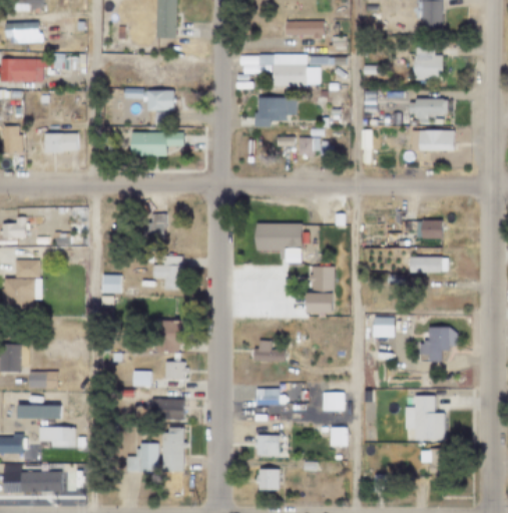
[(16,9),(16,0),(46,0),(46,9),(16,9)]
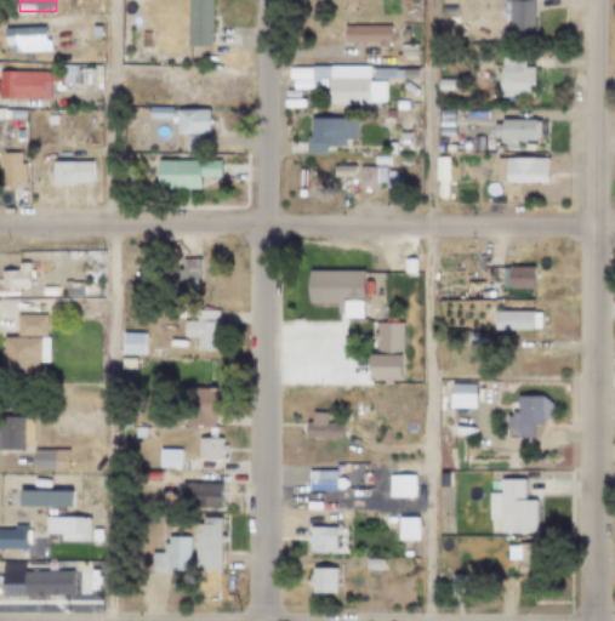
[(193,0),(217,0),(217,45),(193,46),(193,0)]
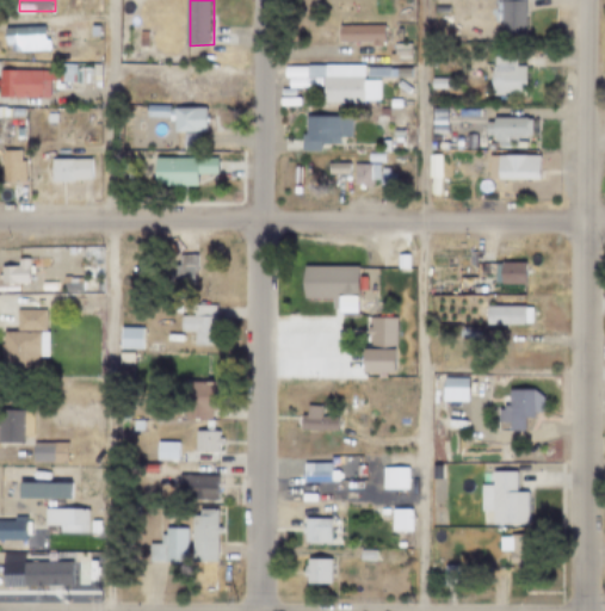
[(529,1),(529,39),(506,39),(506,19),(498,19),(498,1),(506,1),(529,1)]
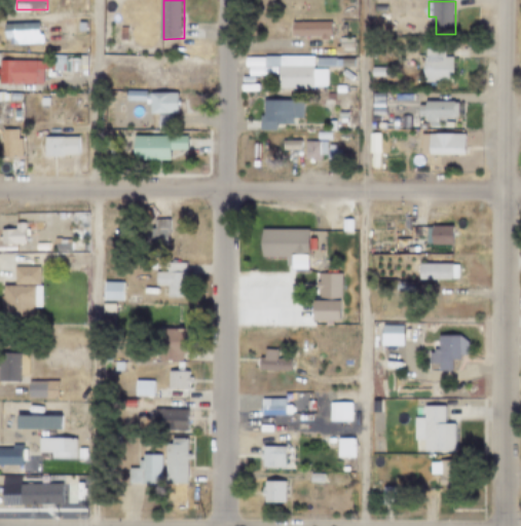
[(379,12),(379,3),(391,3),(391,12),(379,12)]
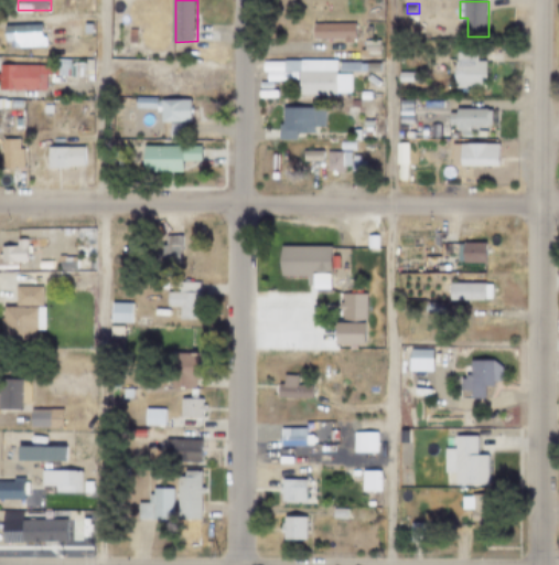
[(8,24),(44,24),(44,46),(8,48),(8,24)]
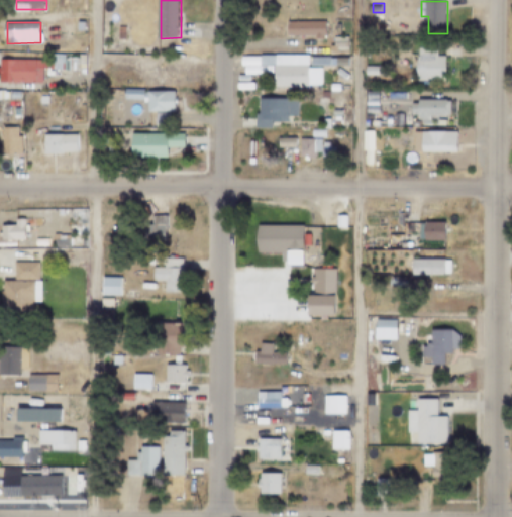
[(290,22),(328,22),(329,34),(290,34),(290,22)]
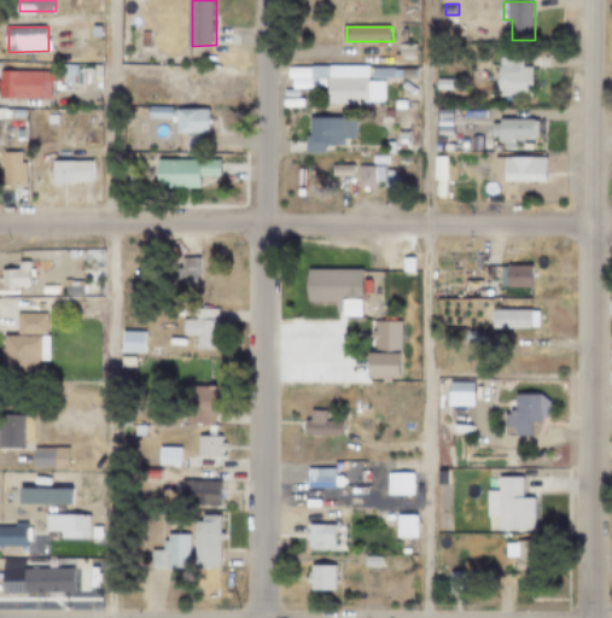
[(401,44),(417,44),(417,54),(417,64),(395,64),(395,54),(401,54),(401,44)]
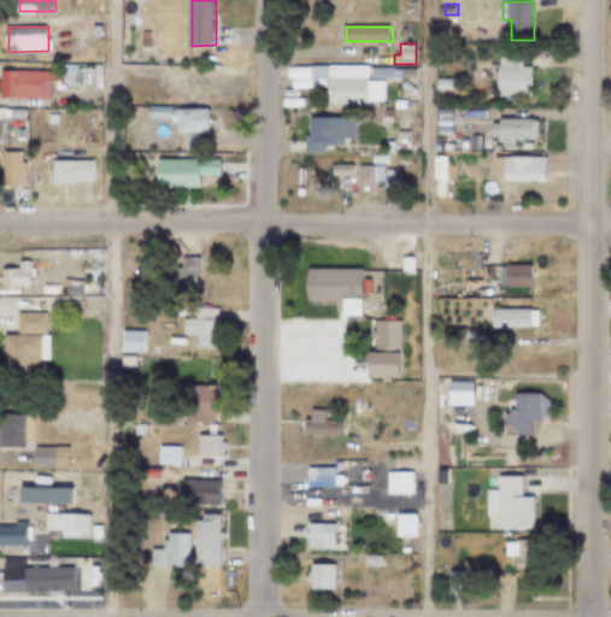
[(500,66),(500,57),(522,57),(522,66),(533,66),(532,97),(499,97),(499,66),(500,66)]
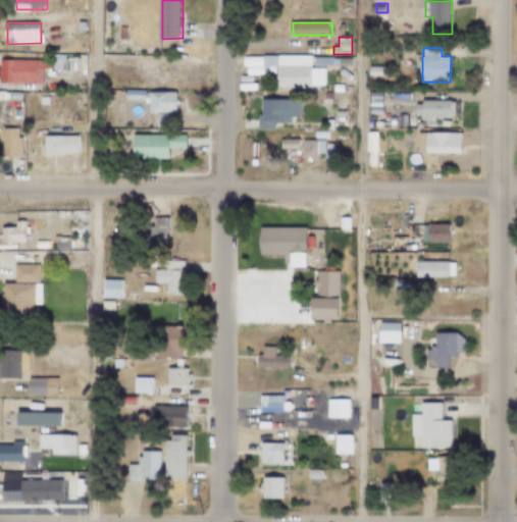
[(311,65),(311,68),(326,68),(326,86),(311,86),(311,89),(277,88),(277,65),(264,65),(264,55),(312,56),(312,65),(311,65)]
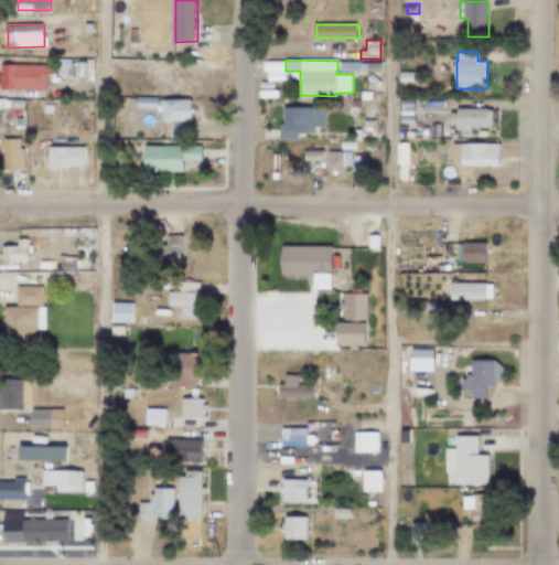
[(361,72),(340,72),(340,62),(361,62),(361,72)]
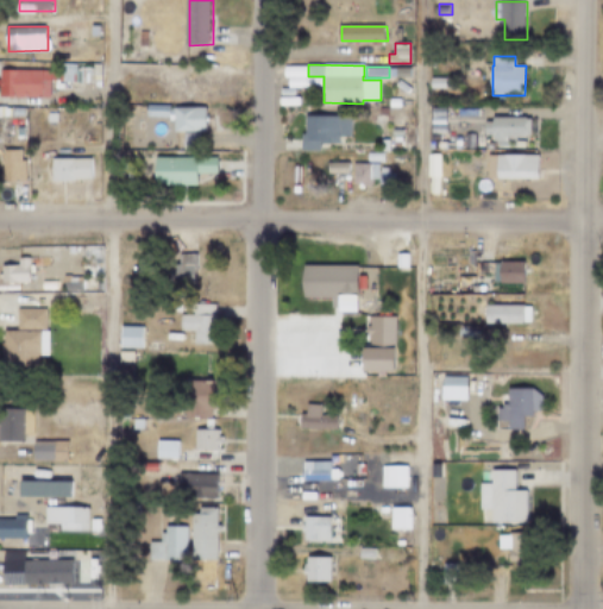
[(66,68),(75,68),(75,83),(66,83),(66,68)]
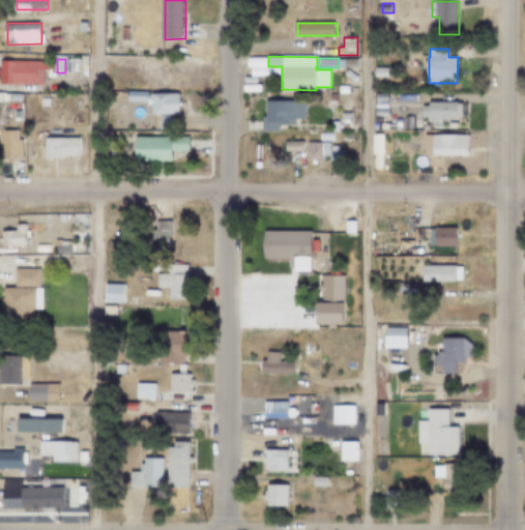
[(1,61),(36,61),(36,85),(1,85),(1,61)]
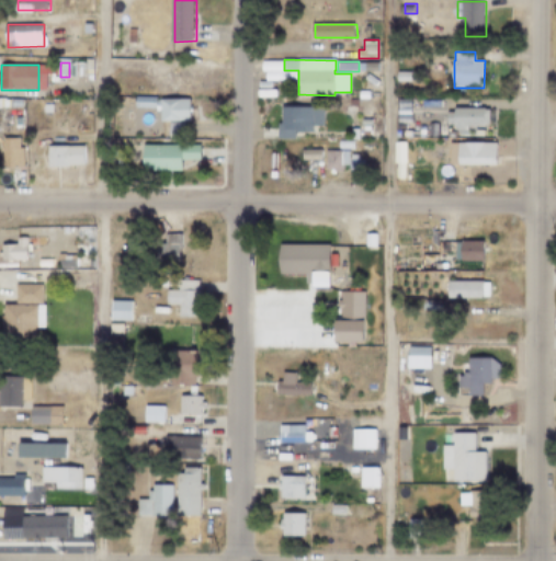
[(267,71),(297,71),(297,80),(267,80),(267,71)]
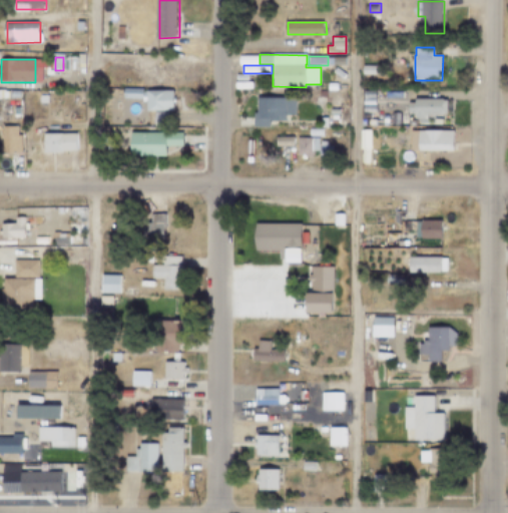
[(364,66),(377,66),(377,75),(364,75),(364,66)]
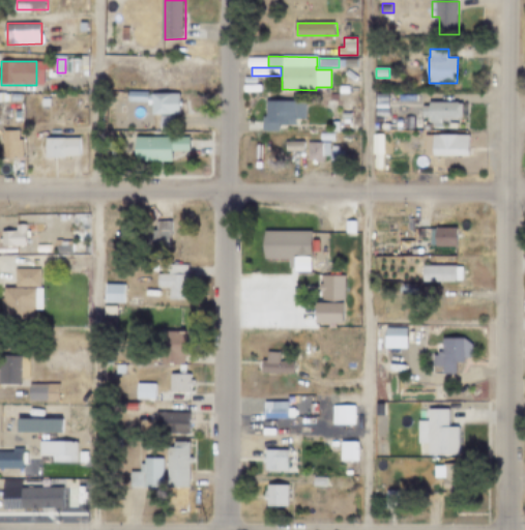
[(148,93),(152,93),(179,93),(179,115),(152,115),(152,106),(146,106),(146,102),(127,102),(127,91),(148,91),(148,93)]
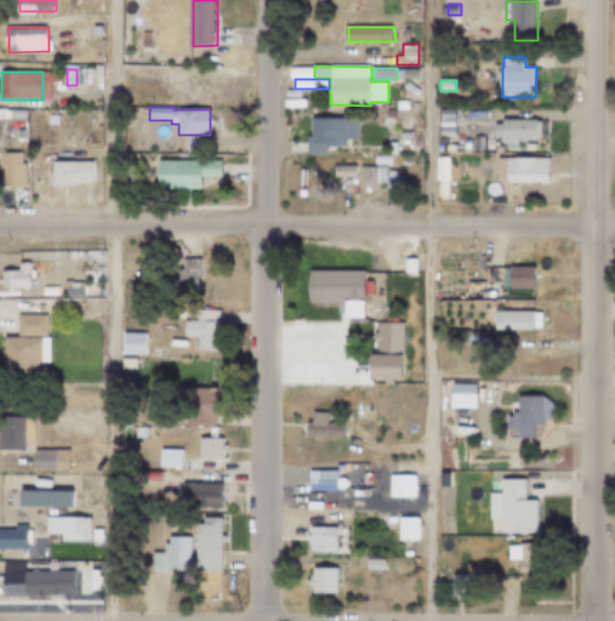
[(13,119),(13,109),(28,109),(28,119),(13,119)]
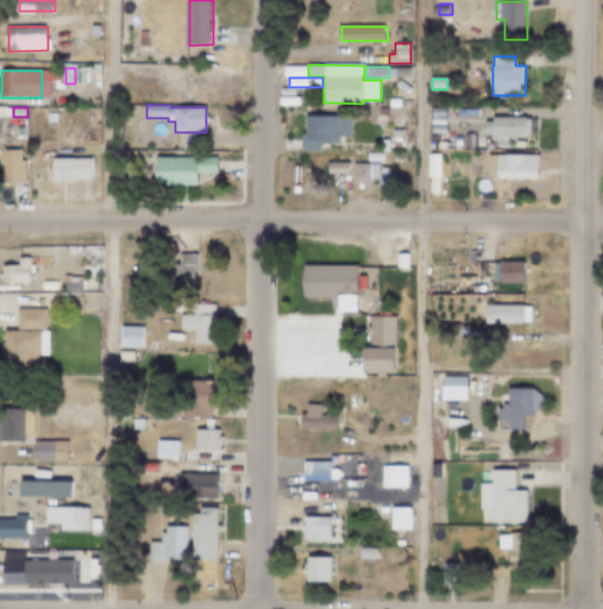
[(49,113),(58,113),(58,123),(49,123),(49,113)]
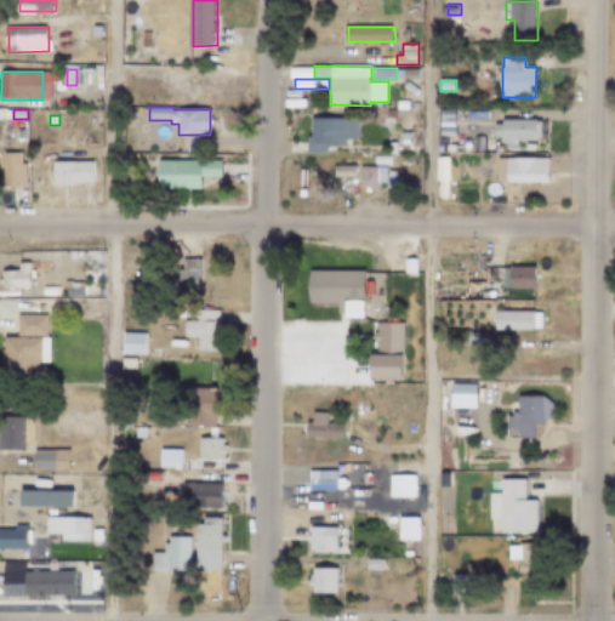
[(328,147),(328,154),(308,154),(309,136),(313,136),(313,118),(347,118),(347,119),(359,119),(359,140),(347,140),(347,147),(328,147)]
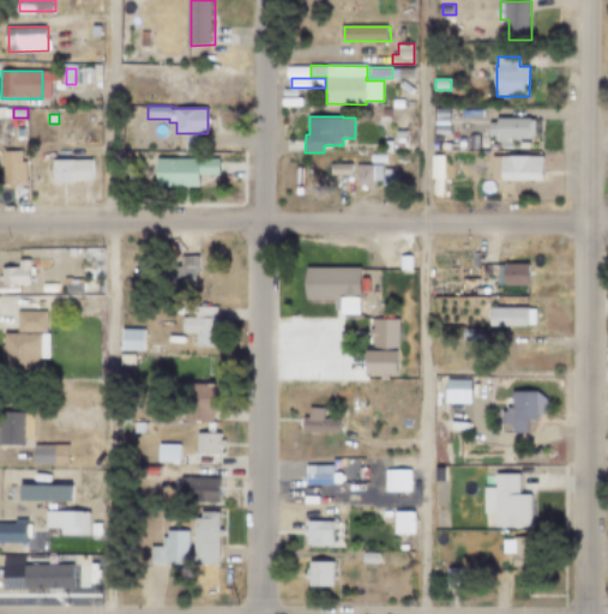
[(495,134),(489,134),(489,124),(495,124),(495,118),(530,118),(530,120),(536,120),(536,136),(530,136),(530,138),(510,138),(510,146),(500,146),(500,138),(495,138),(495,134)]
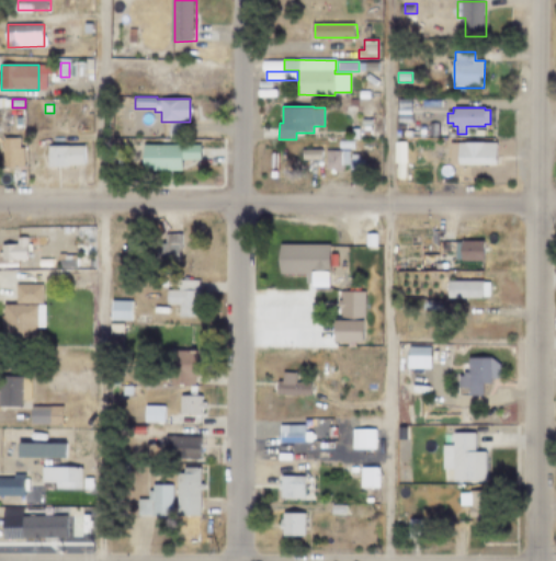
[(485,128),(485,137),(476,137),(476,128),(485,128)]
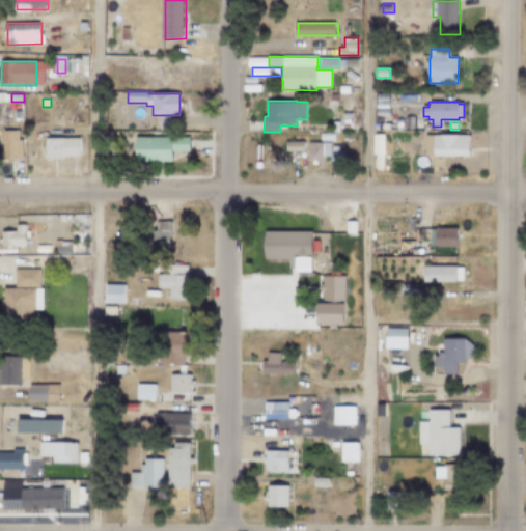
[(0,154),(3,154),(3,132),(20,132),(20,141),(24,141),(24,159),(20,159),(8,159),(8,160),(0,160),(0,154)]
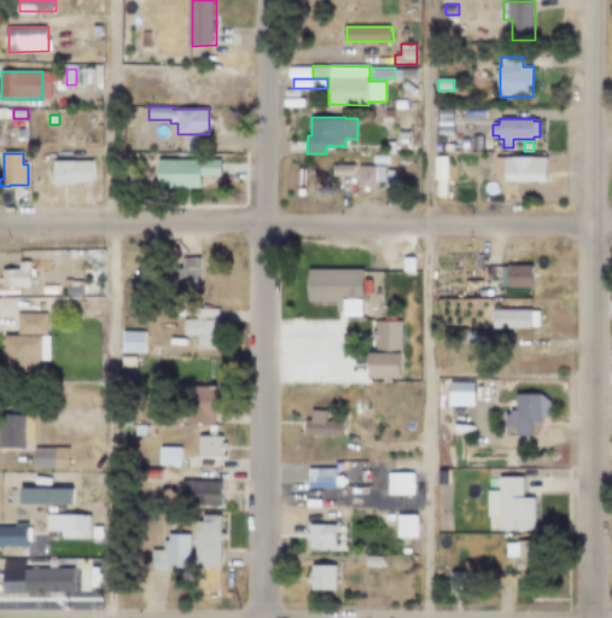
[(448,157),(448,179),(436,179),(436,156),(448,157)]
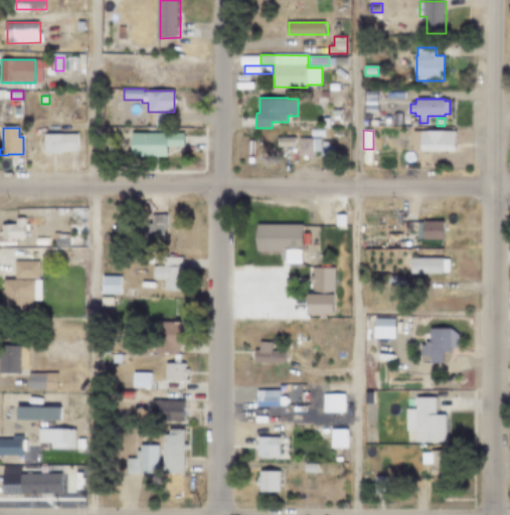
[(412,131),(456,131),(456,152),(412,152),(412,131)]
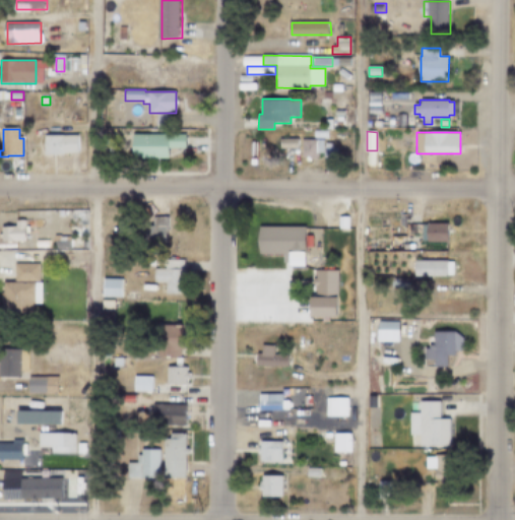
[(186,148),(169,148),(169,158),(132,157),(132,135),(169,135),(169,136),(186,136),(186,148)]
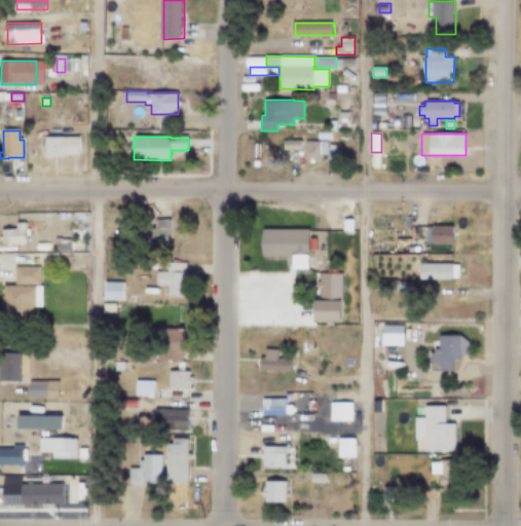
[(63,157),(45,157),(45,155),(45,138),(79,138),(79,155),(63,155),(63,157)]
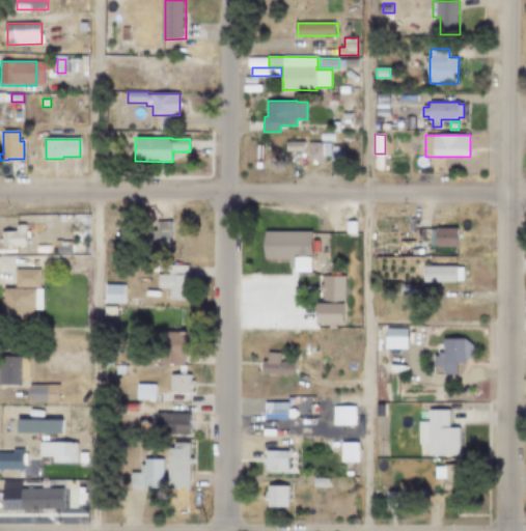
[(286,142),(305,142),(305,150),(286,150),(286,142)]
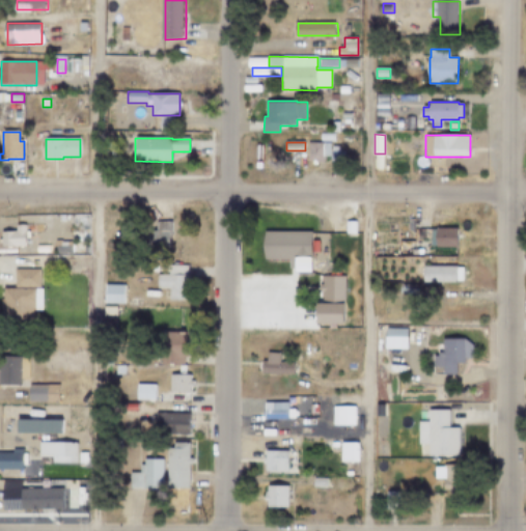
[(332,146),(340,146),(340,150),(345,150),(345,155),(345,163),(334,163),(331,163),(331,160),(309,159),(309,143),(332,143),(332,146)]
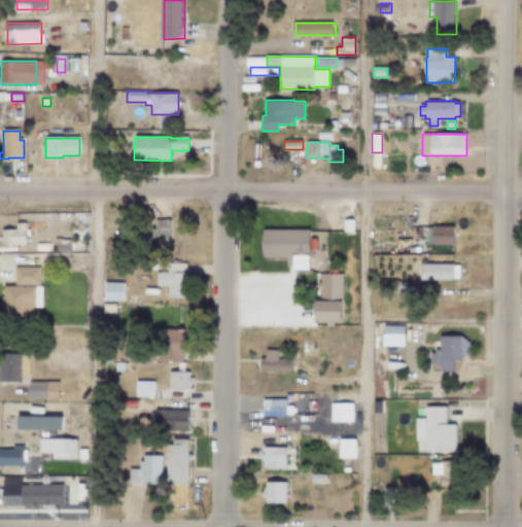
[(171,219),(171,244),(148,243),(149,229),(157,230),(157,219),(171,219)]
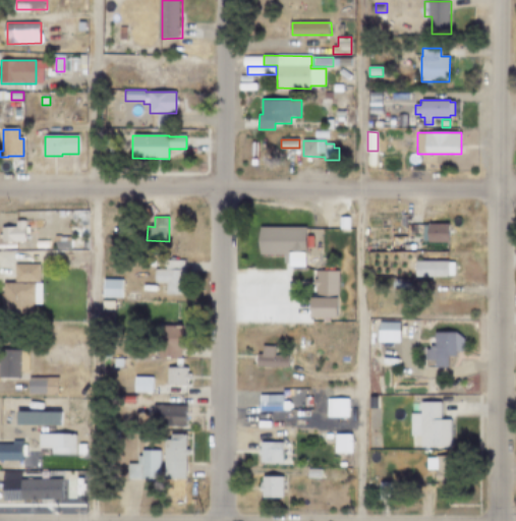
[(17,220),(33,220),(33,228),(26,228),(26,242),(2,242),(2,227),(17,227),(17,220)]
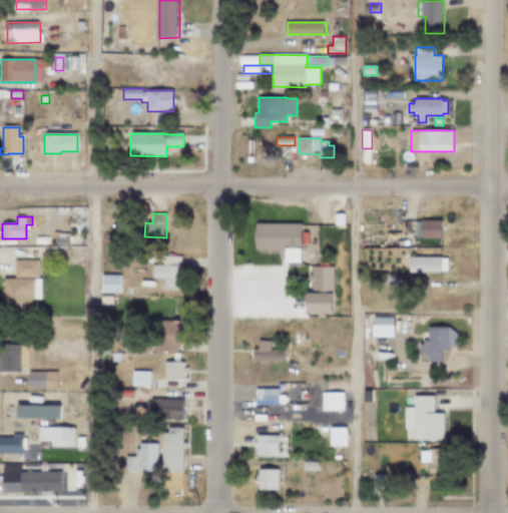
[(422,236),(417,236),(418,221),(422,221),(422,219),(443,220),(443,239),(422,239),(422,236)]
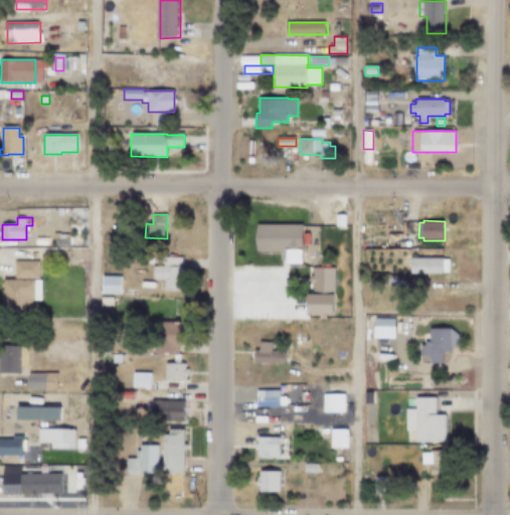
[(257,251),(257,224),(303,224),(303,251),(302,251),(302,264),(286,264),(286,261),(281,261),(281,251),(257,251)]
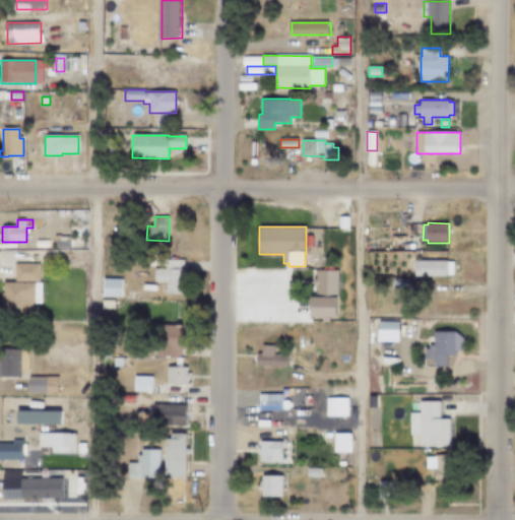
[(56,241),(60,241),(60,237),(70,237),(70,245),(70,249),(56,249),(56,241)]
